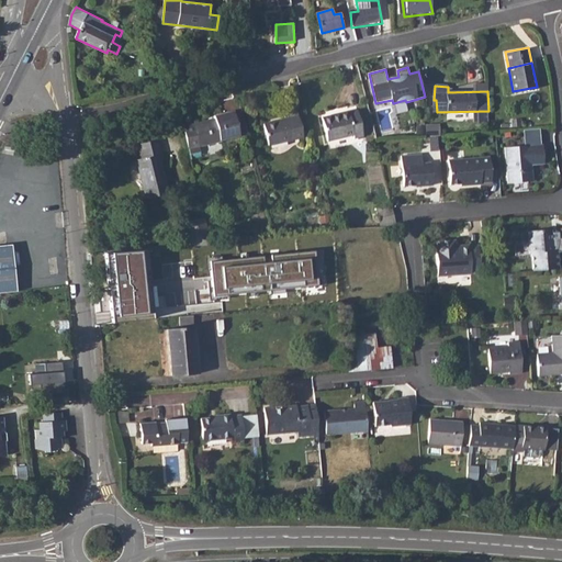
[(285,119),(265,123),(269,145),(303,136),(296,110),(283,113),(285,119)]
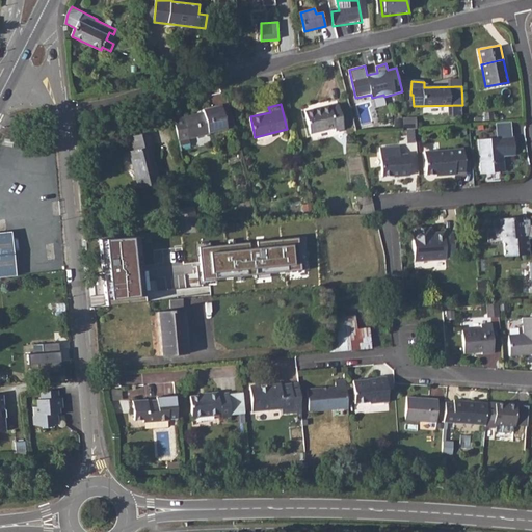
[(329,105),(306,110),(311,133),(336,128),(336,130),(345,129),(339,104),(329,106),(329,105)]
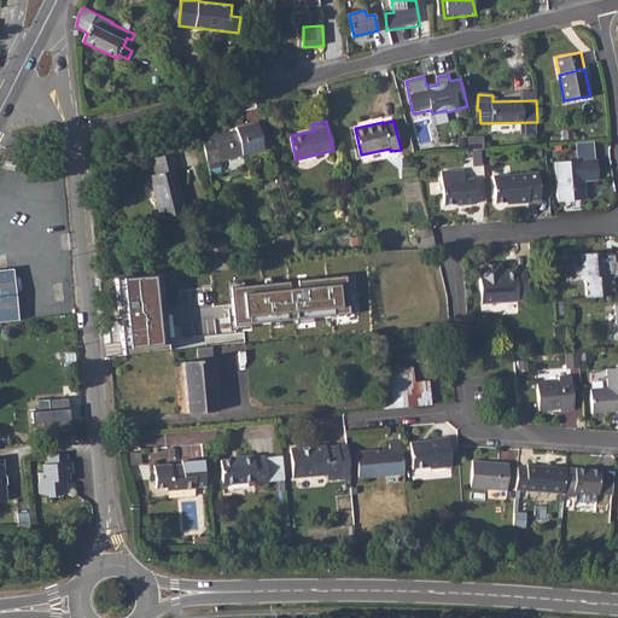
[(237,130),(202,139),(207,163),(219,159),(220,161),(243,156),(243,155),(264,149),(257,122),(235,128),(237,130)]
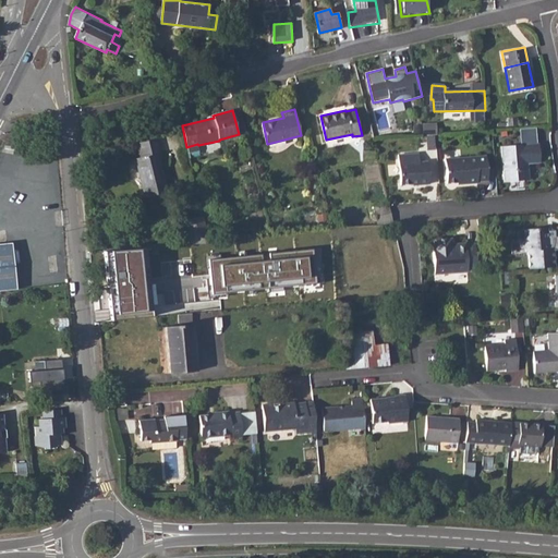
[(521,147),(537,146),(536,128),(520,130),(521,147)]
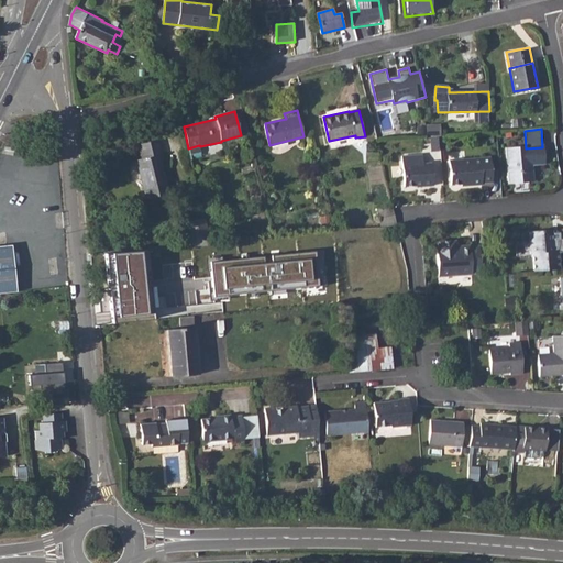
[(157,140),(136,144),(140,159),(138,159),(146,199),(168,194),(159,155),(162,154),(157,140)]
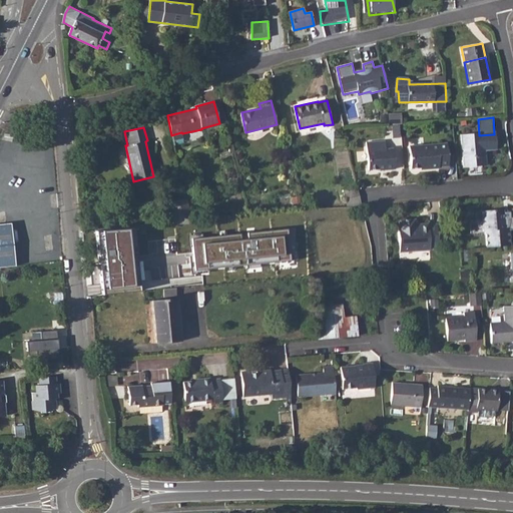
[(479,135),(462,136),(464,168),(486,166),(486,151),(498,150),(497,134),(494,134),(479,135)]
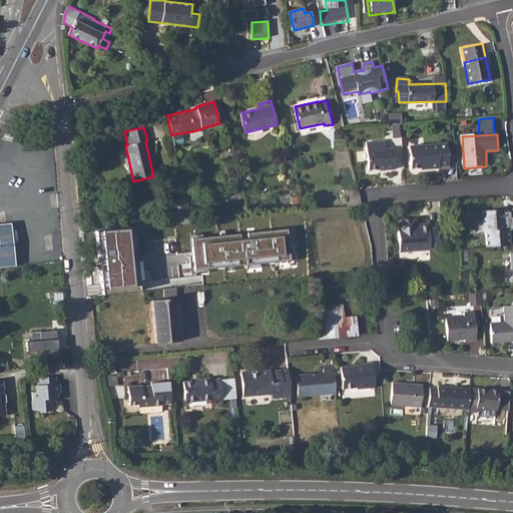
[(384,140),(365,141),(367,167),(382,166),(382,168),(393,167),(392,146),(385,147),(384,140)]
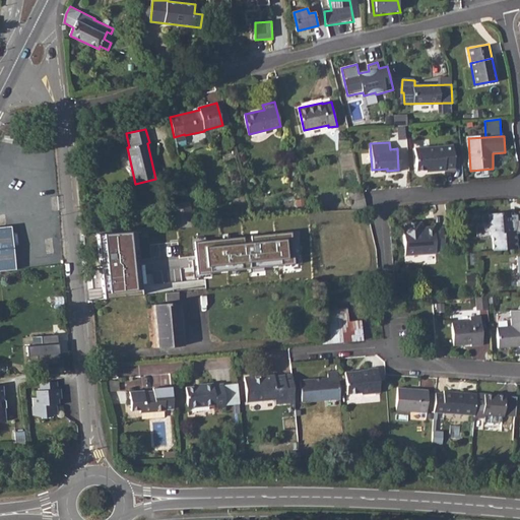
[(451,144),(415,147),(416,168),(429,168),(429,170),(443,169),(443,167),(453,167),(451,144)]
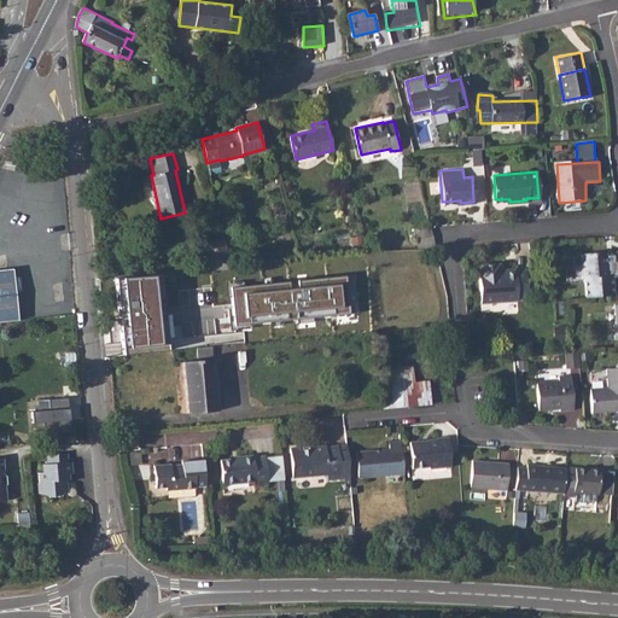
[(432,225),(414,229),(418,248),(437,245),(432,226),(432,225)]
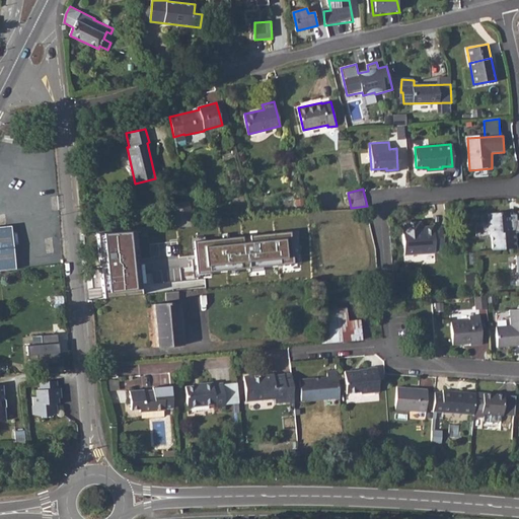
[(190,201),(172,206),(177,227),(196,226),(195,224),(190,201)]
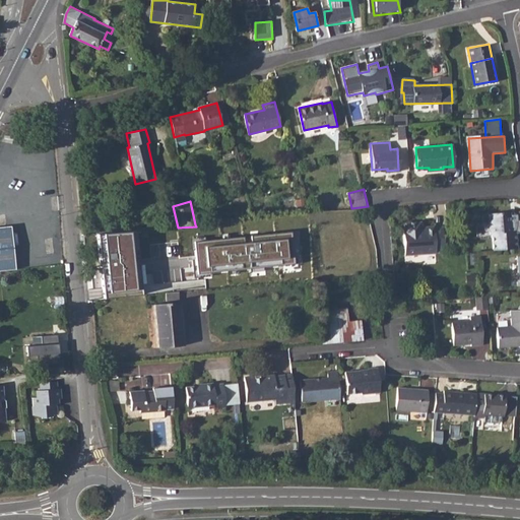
[(495,234),(496,250),(519,248),(518,232),(514,232),(513,211),(491,212),(492,234),(495,234)]
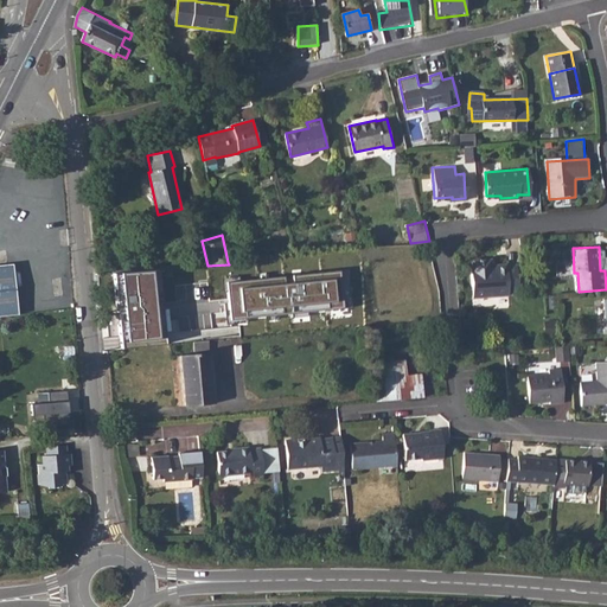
[(521,286),(519,266),(519,263),(491,266),(491,257),(474,259),(474,267),(472,267),(474,298),(510,295),(510,292),(521,289),(521,286)]
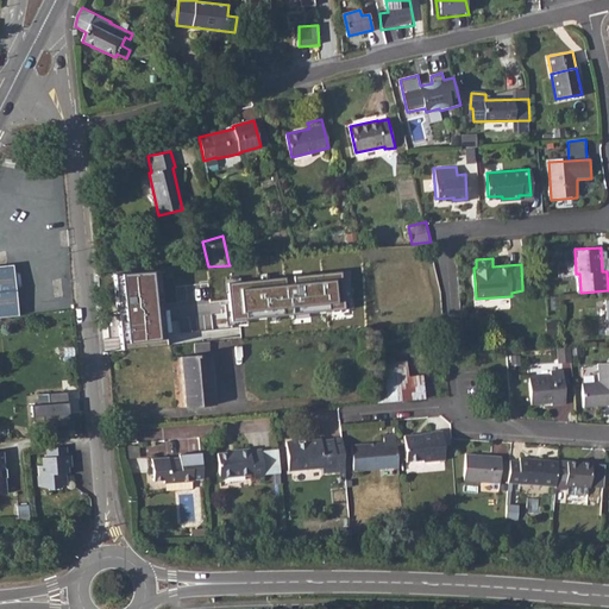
[(0,316),(48,312),(42,263),(0,265),(0,316)]
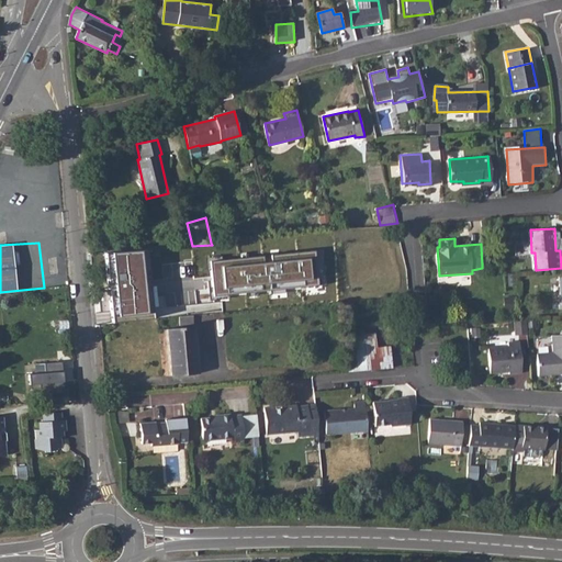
[(343,248),(318,250),(323,294),(347,292),(343,248)]
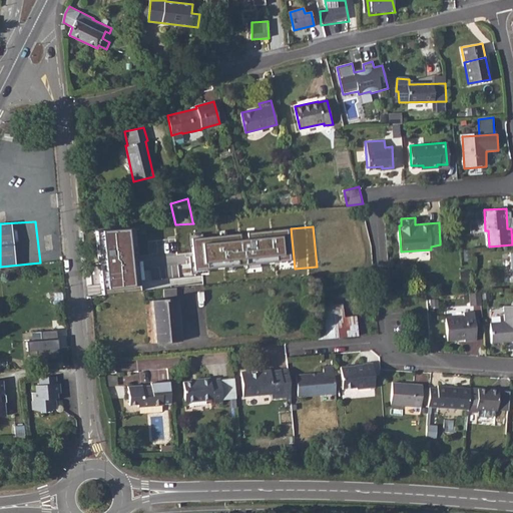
[(295,269),(291,228),(200,236),(203,277),(295,269)]
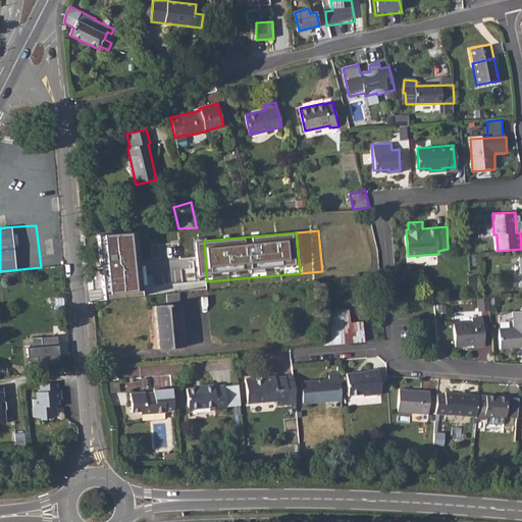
[(122,233),(102,235),(105,279),(125,277),(122,233)]
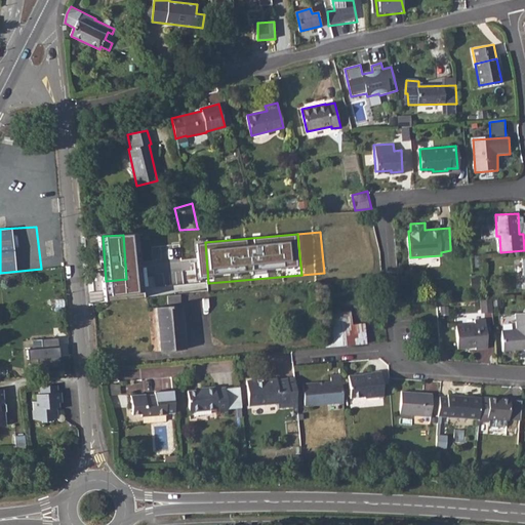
[(180,294),(167,295),(168,304),(182,303),(180,294)]
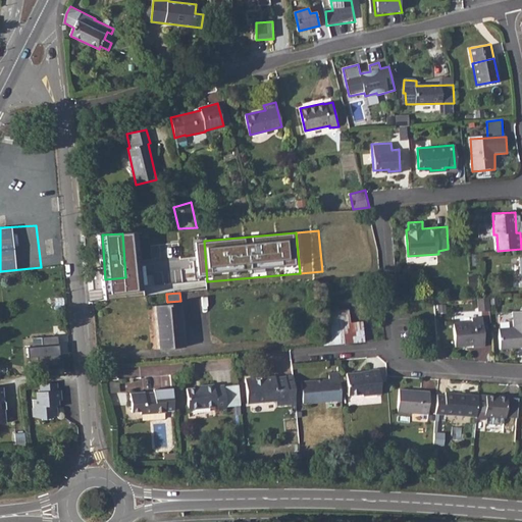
[(483,299),(477,300),(478,311),(489,310),(488,299),(483,299)]
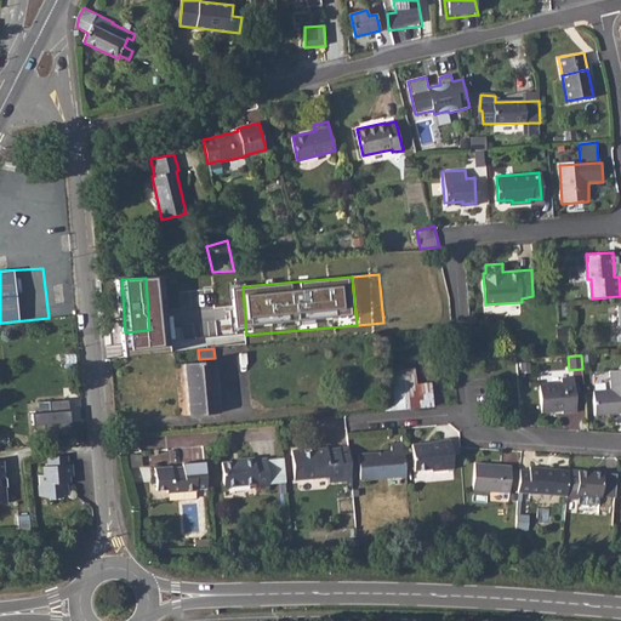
[(215,360),(186,363),(189,414),(218,411),(215,360)]
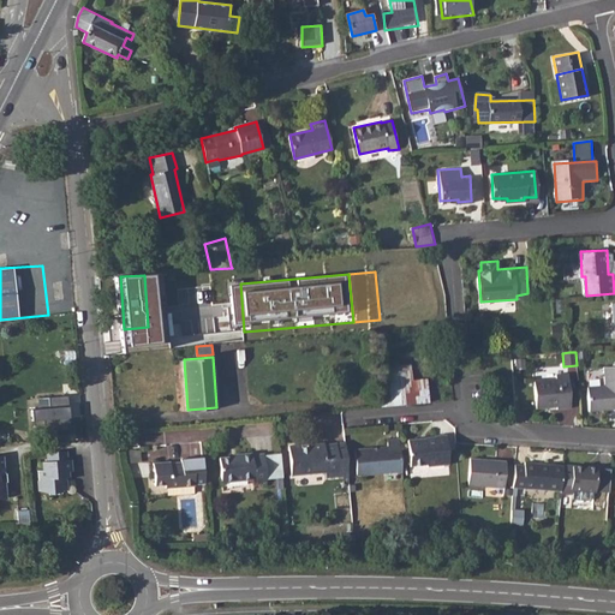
[(430,401),(428,377),(413,378),(412,362),(386,365),(389,405),(430,401)]
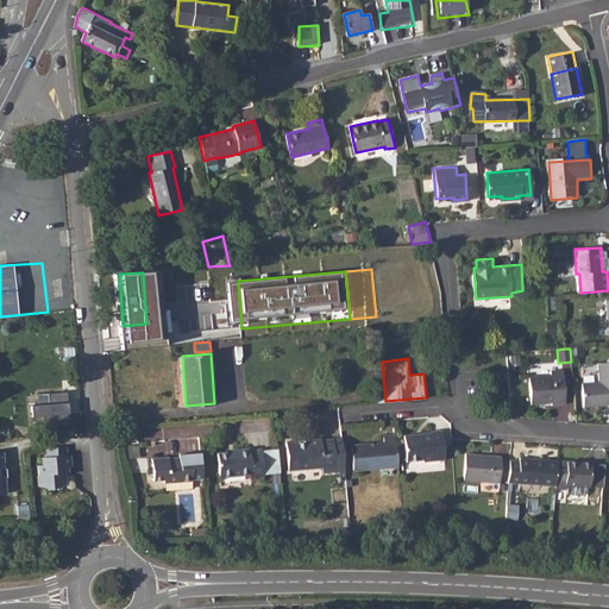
[(598,383),(582,384),(584,406),(608,405),(608,407),(608,406),(608,363),(597,364),(598,383)]
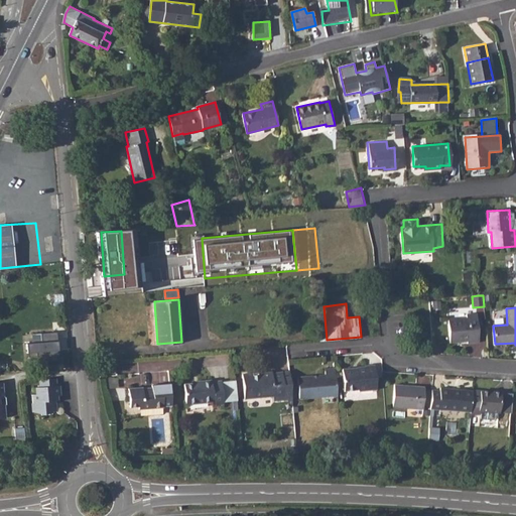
[(466,316),(446,318),(448,341),(467,339),(467,342),(478,341),(476,311),(466,312),(466,316)]
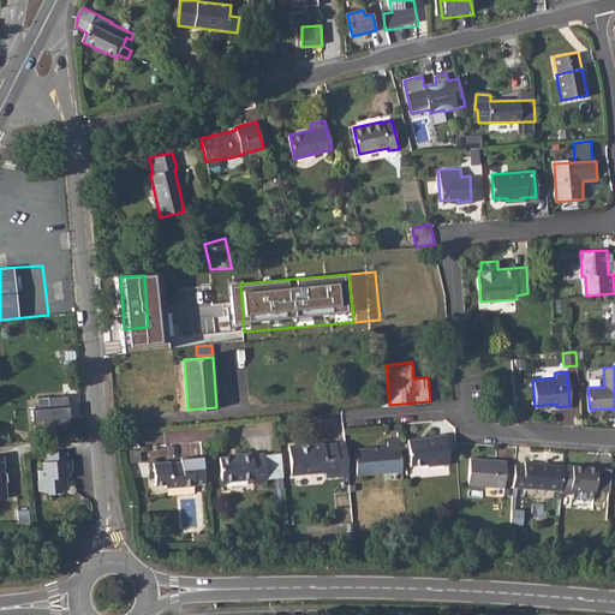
[(419,439),(410,440),(411,466),(427,465),(429,467),(449,465),(447,434),(419,437),(419,439)]
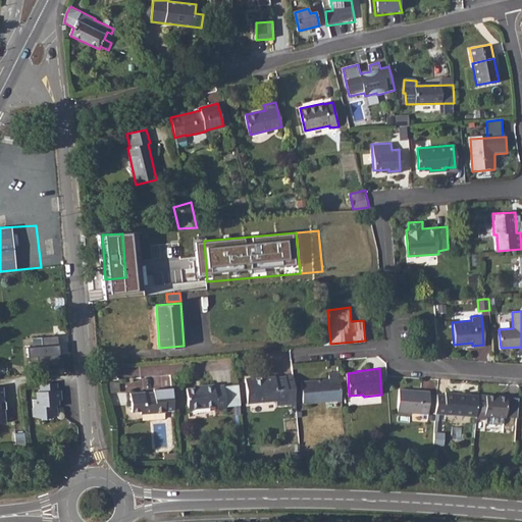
[(341,399),(338,372),(329,373),(329,378),(302,381),(304,403),(341,399)]
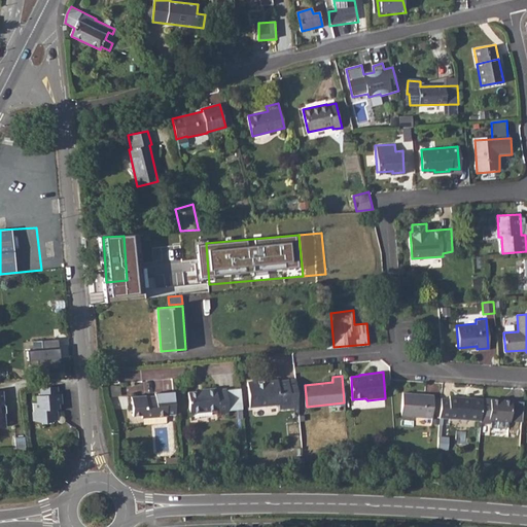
[(276,377),(247,380),(248,403),(278,401),(278,408),(289,407),(287,379),(276,379),(276,377)]
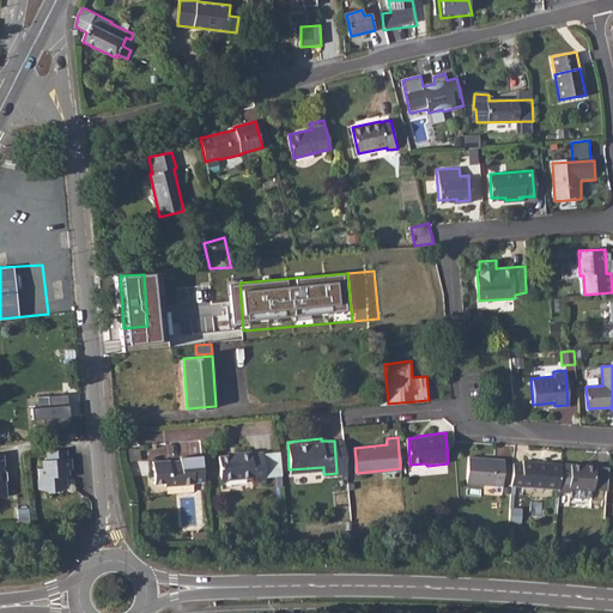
[(68,449),(49,451),(49,460),(44,461),(46,478),(43,481),(43,489),(47,491),(62,490),(65,486),(65,480),(67,477),(70,477),(70,471),(73,471),(72,459),(68,459),(68,449)]
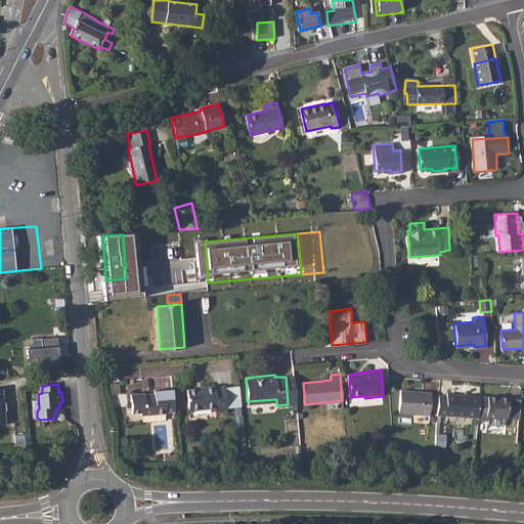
[(227,407),(225,389),(225,387),(216,387),(206,387),(206,389),(188,390),(189,410),(217,408),(217,410),(227,409),(227,407)]
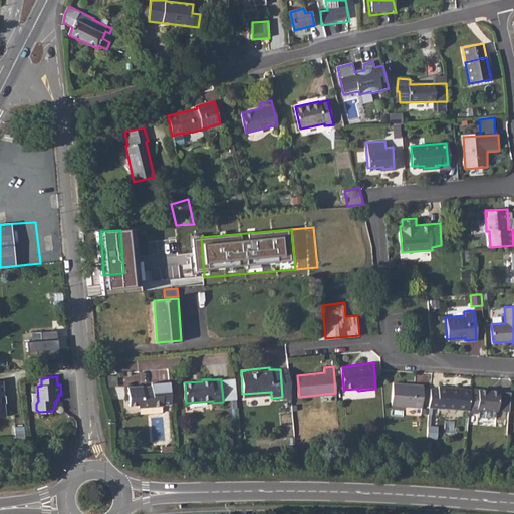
[(172,403),(170,381),(153,382),(153,386),(145,387),(145,384),(129,386),(131,406),(138,405),(138,408),(162,406),(162,404),(172,403)]
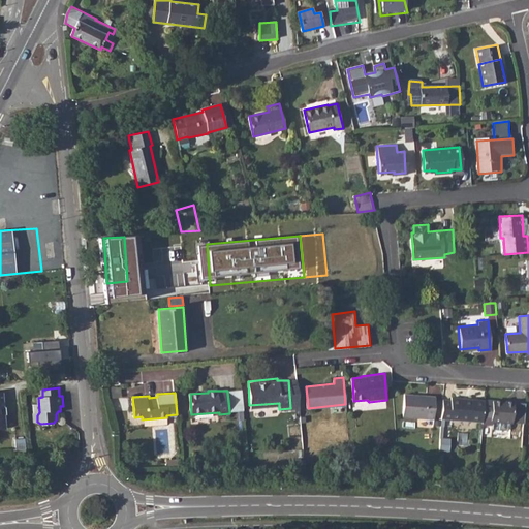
[(405,394),(403,416),(434,418),(436,397),(428,396),(427,398),(416,397),(416,395),(405,394)]
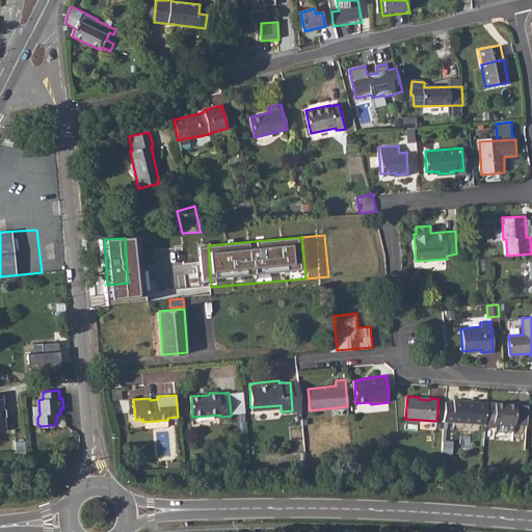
[(446,401),(444,428),(446,428),(447,422),(485,425),(485,416),(486,402),(454,400),(454,402),(446,401)]
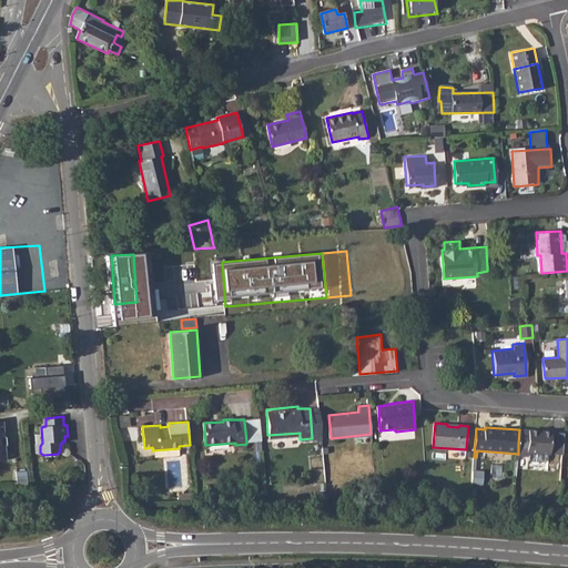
[(518,454),(518,456),(529,456),(529,453),(550,455),(550,454),(550,446),(551,432),(528,430),(519,429),(518,444),(518,454)]
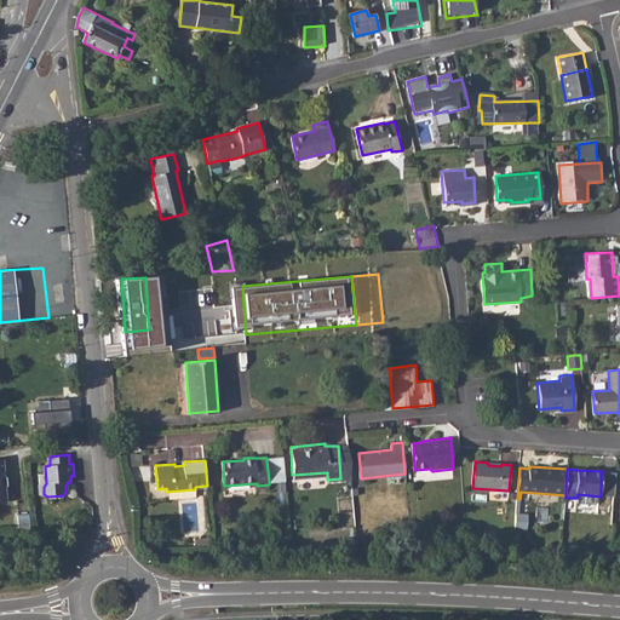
[(516,516),(515,530),(527,530),(528,516),(516,516)]
